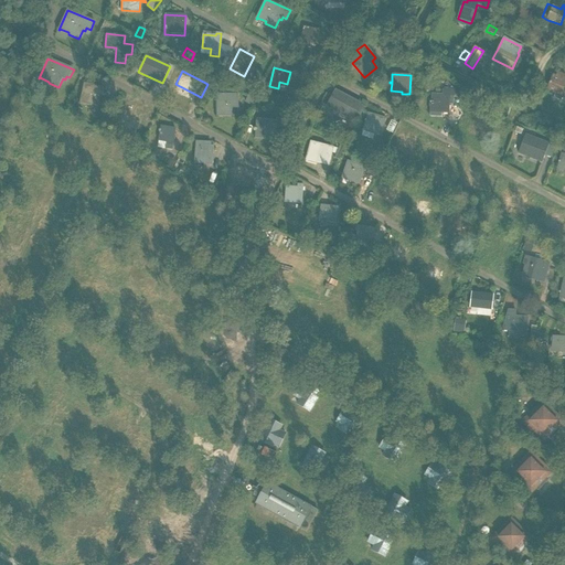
[(564,91),(563,89),(564,83),(564,75),(563,75),(561,80),(553,76),(547,89),(555,93),(553,98),(564,103),(564,98),(564,91)]
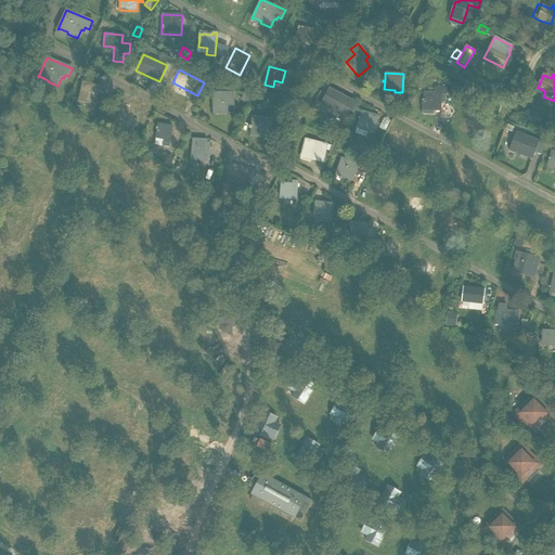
[(79,92),(78,101),(92,104),(97,105),(99,92),(102,92),(103,86),(82,81),(79,92)]
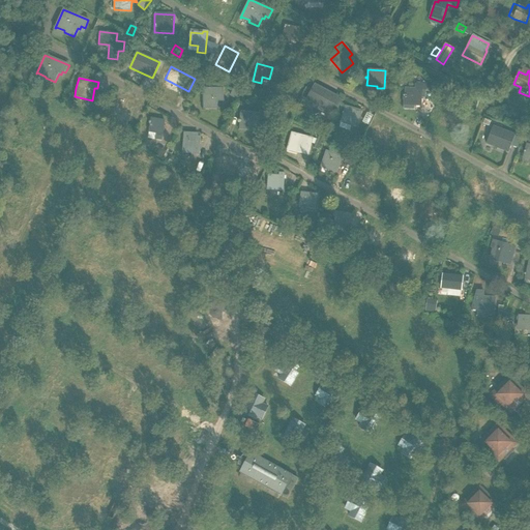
[(425,98),(425,85),(415,84),(414,88),(405,88),(403,110),(413,111),(414,106),(420,106),(420,98),(425,98)]
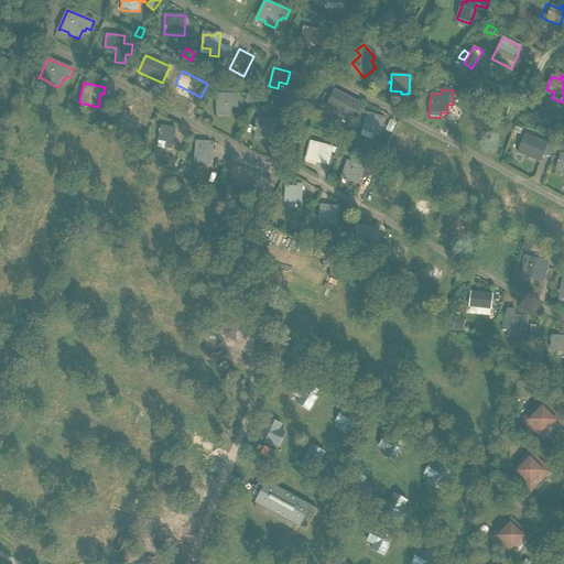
[(349,119),(350,119),(359,104),(335,90),(326,106),(342,115),(343,114),(350,118),(349,119)]
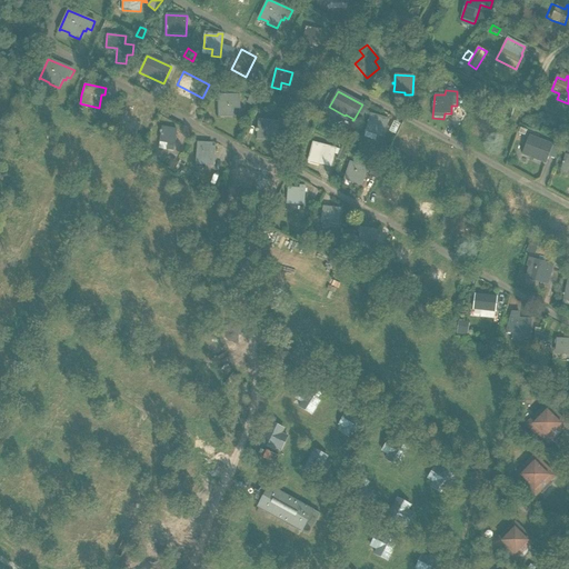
[(239,109),(239,95),(218,96),(218,115),(226,115),(226,117),(232,117),(232,109),(239,109)]
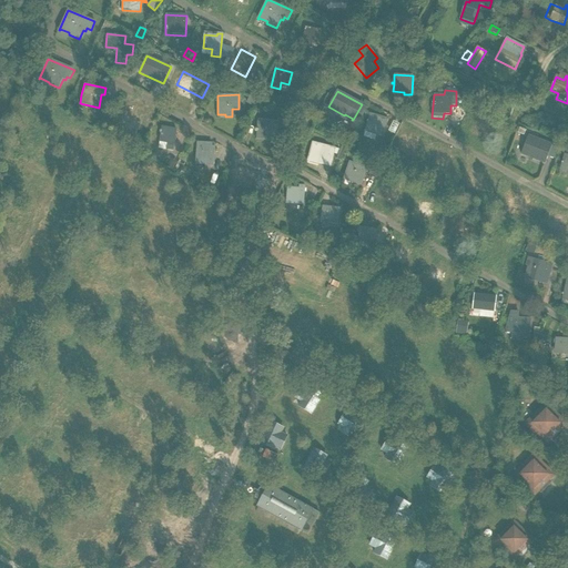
[(250,95),(246,103),(254,107),(257,99),(250,95)]
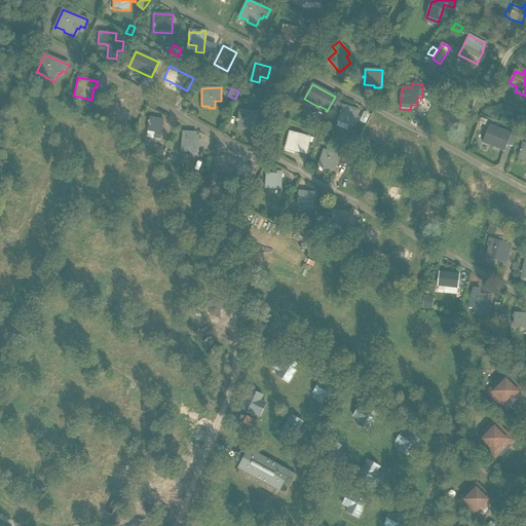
[(118,94),(109,112),(122,118),(132,100),(118,94)]
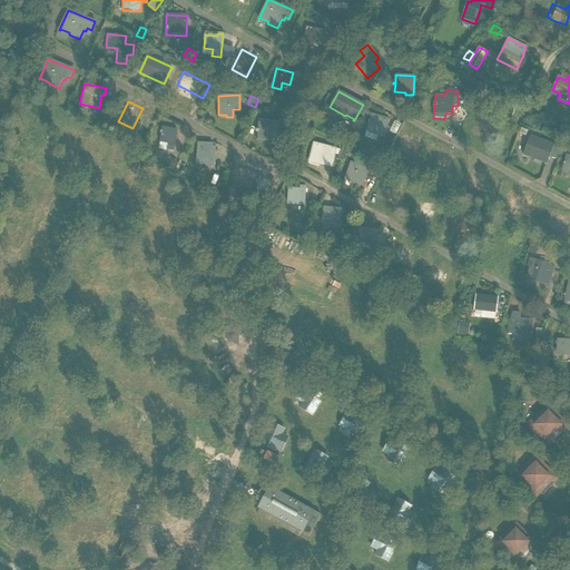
[(366,131),(364,137),(376,140),(377,135),(384,136),(385,131),(389,120),(371,115),(367,126),(366,131)]
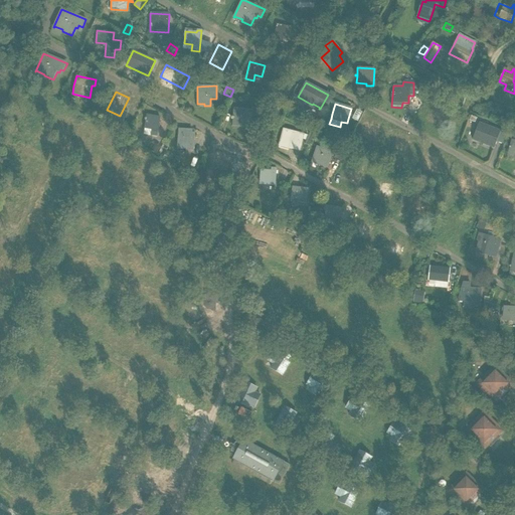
[(241,126),(246,127),(247,118),(251,119),(252,110),(249,110),(249,111),(234,109),(232,124),(241,125),(241,126)]
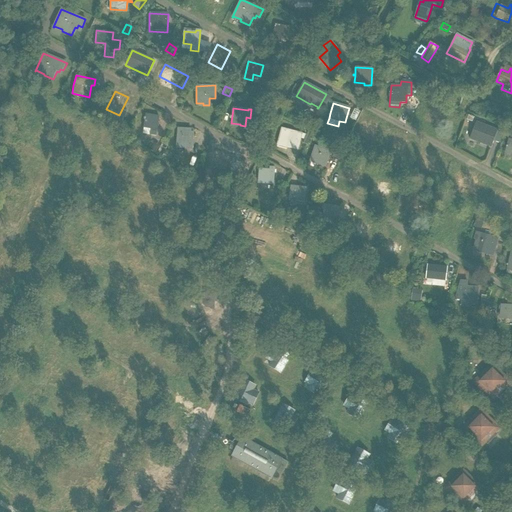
[(155,136),(159,117),(146,115),(143,129),(151,130),(150,135),(155,136)]
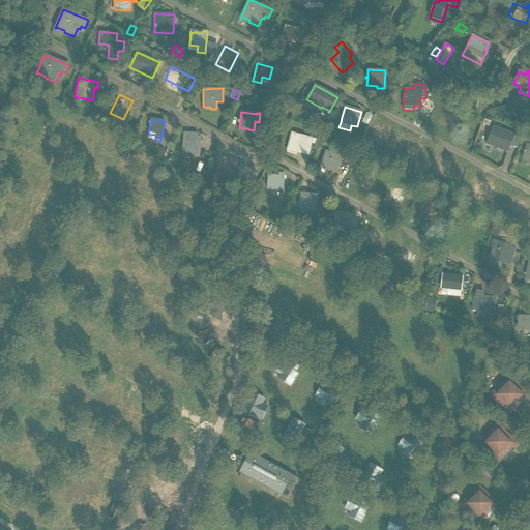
[(370,145),(388,150),(394,128),(376,122),(370,145)]
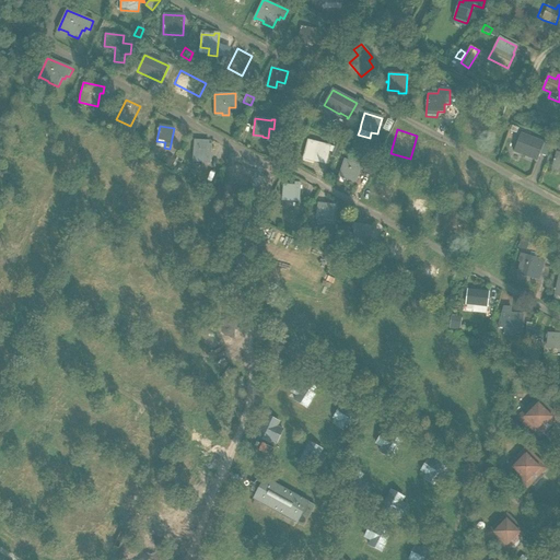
[(521,133),(513,152),(514,152),(514,151),(522,154),(522,155),(537,161),(544,143),(521,133)]
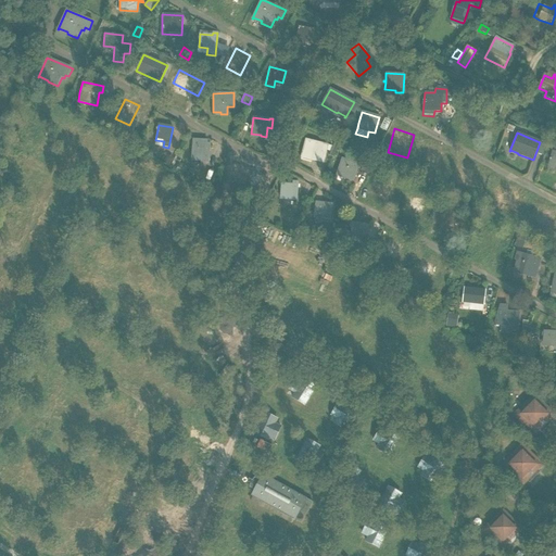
[(210,152),(210,144),(206,144),(207,141),(192,140),(191,158),(200,159),(200,161),(205,161),(205,162),(209,163),(209,158),(205,156),(206,152),(210,152)]
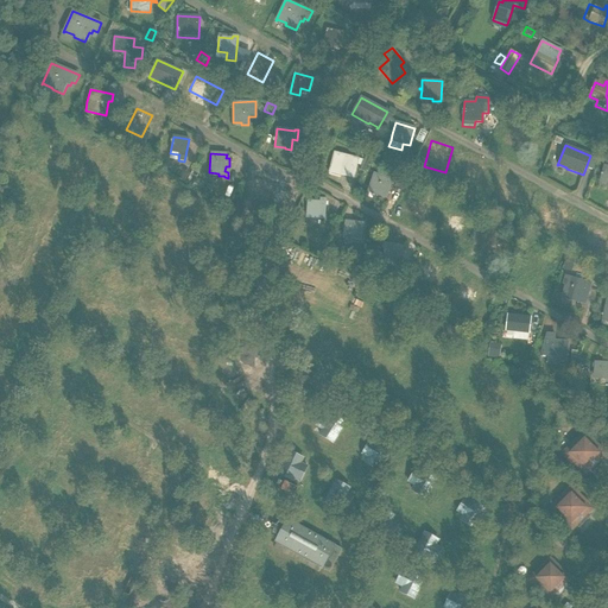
[(341,176),(353,178),(359,159),(354,158),(334,153),(329,170),(342,173),(341,176)]
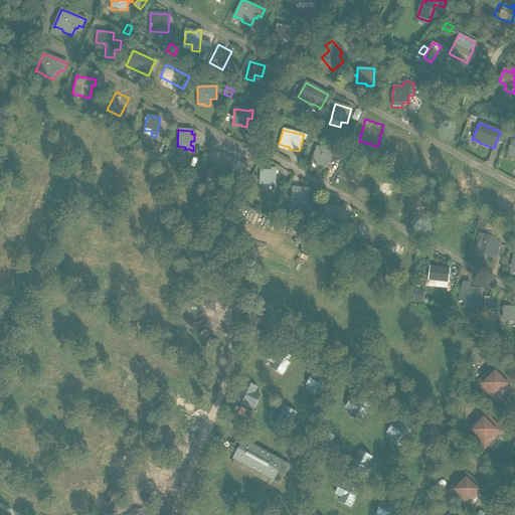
[(304,144),(309,146),(315,133),(309,131),(304,144)]
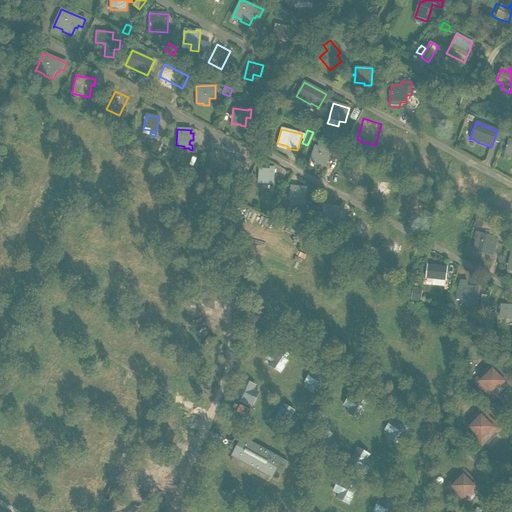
[(153,144),(150,149),(156,153),(159,147),(153,144)]
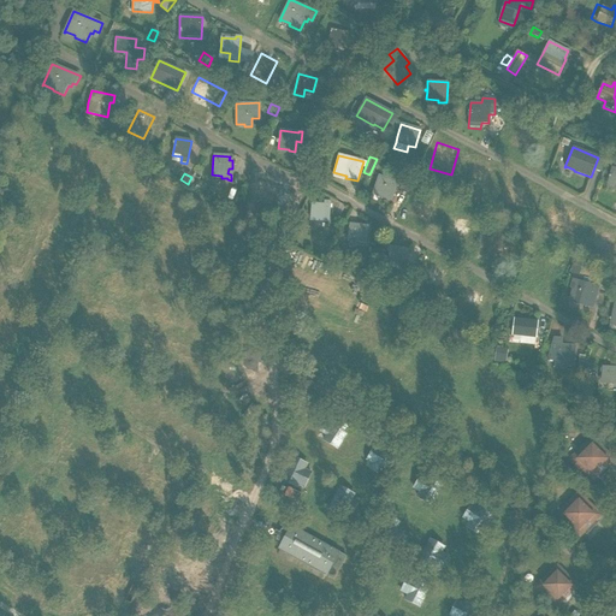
[(255,173),(242,201),(259,209),(271,182),(255,173)]
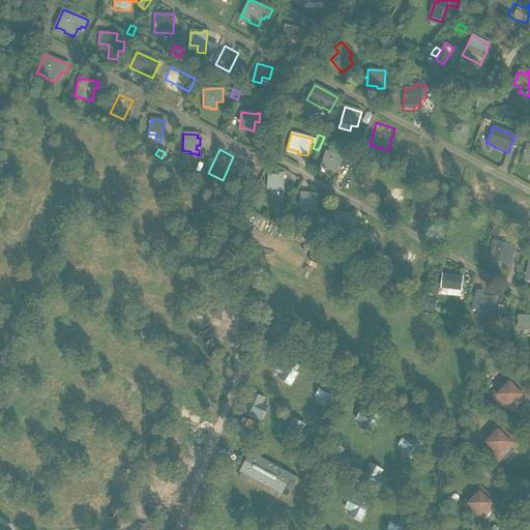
[(336,173),(342,157),(326,152),(321,165),(331,169),(330,171),(336,173)]
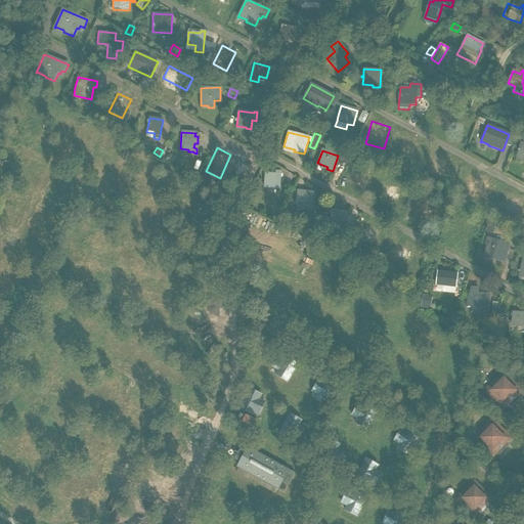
[(343,153),(341,161),(347,163),(350,156),(343,153)]
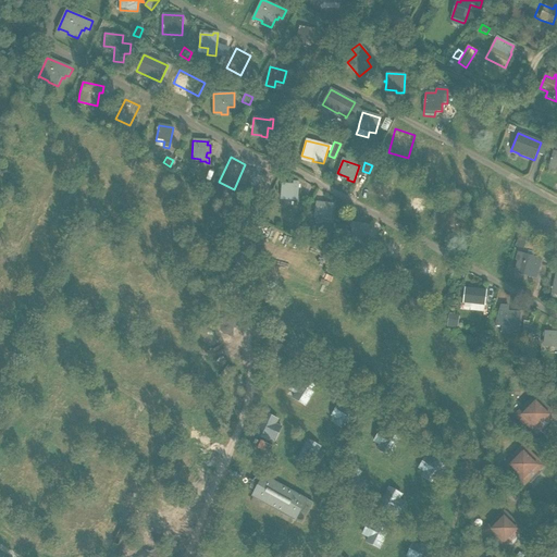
[(376,173),(364,194),(374,199),(386,178),(376,173)]
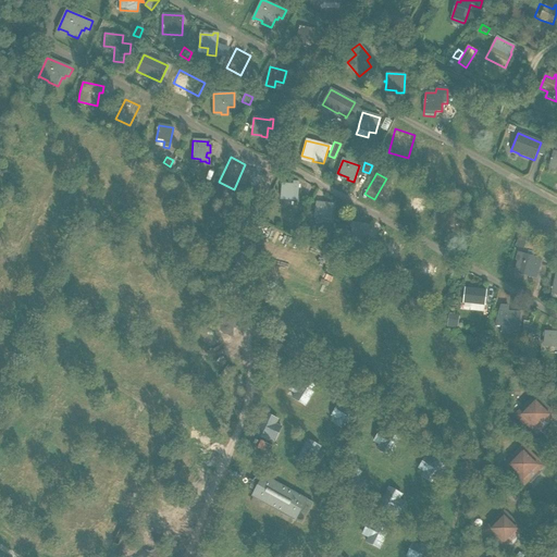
[(293,185),(282,184),(281,199),(297,200),(298,183),(294,183),(293,185)]
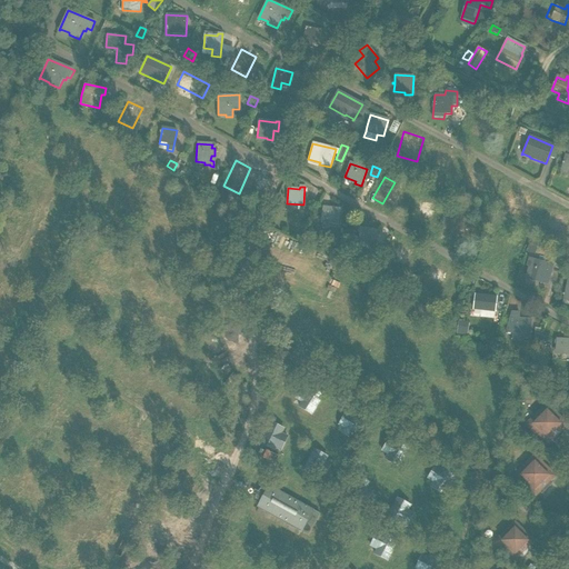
[(415,198),(412,217),(432,219),(435,201),(415,198)]
